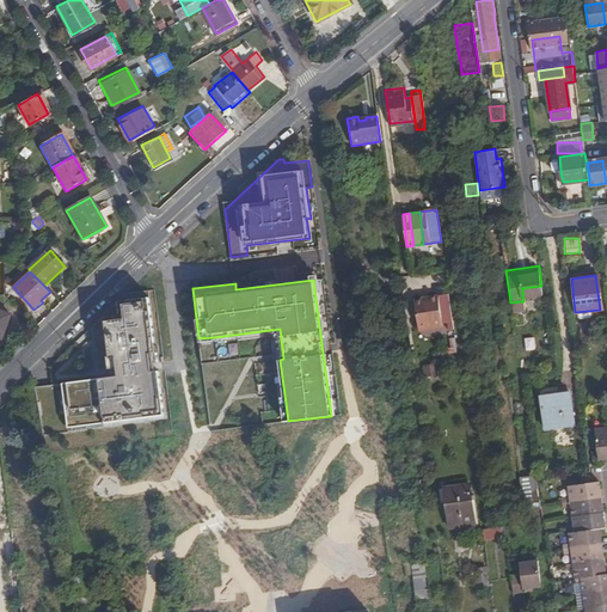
[(120,375),(43,385),(51,433),(164,418),(158,369),(149,289),(140,292),(93,334),(98,369),(118,367),(120,375)]
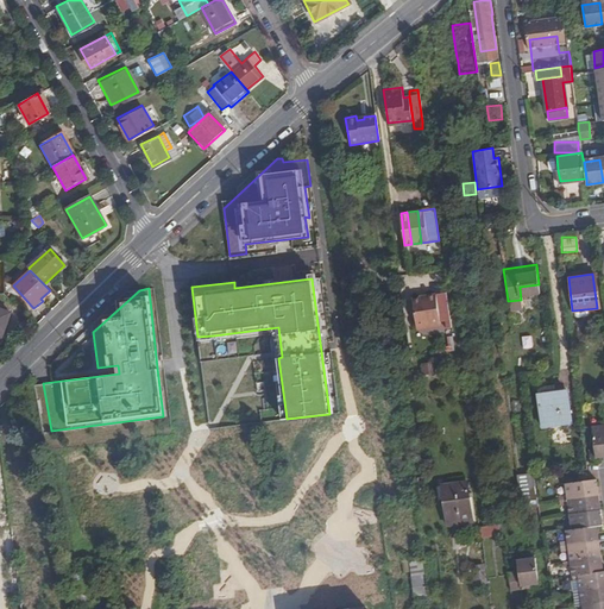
[(450,320),(445,292),(425,294),(425,296),(410,297),(415,325),(439,321),(450,320)]
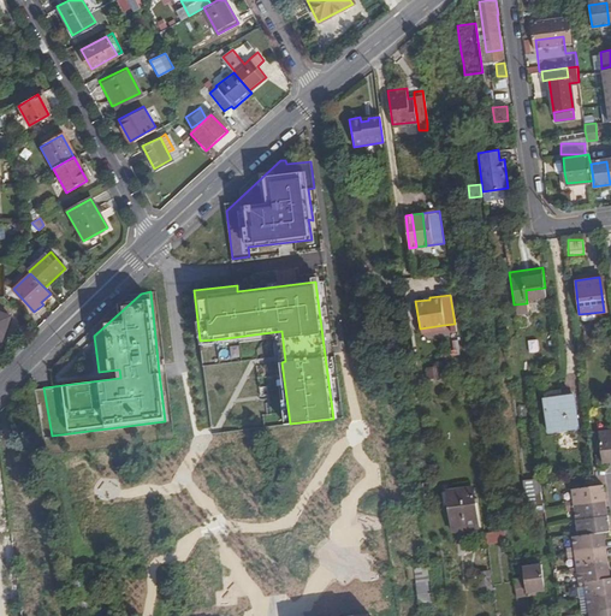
[(10,317),(0,313),(0,343),(10,317)]
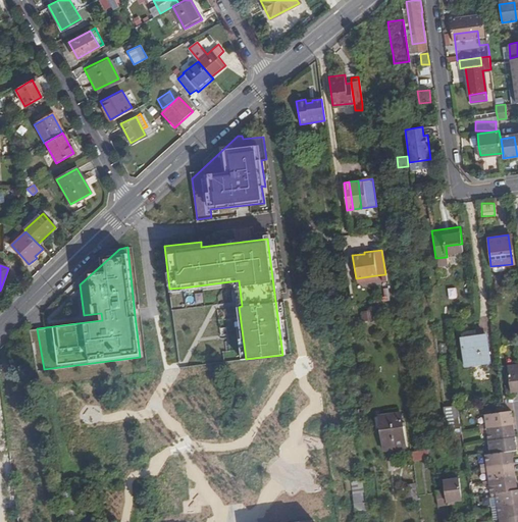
[(372,310),(361,311),(362,321),(373,320),(372,310)]
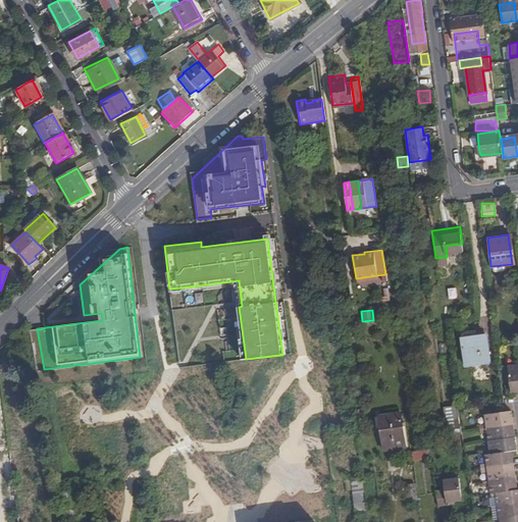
[(460,335),(462,365),(489,362),(486,331),(460,335)]
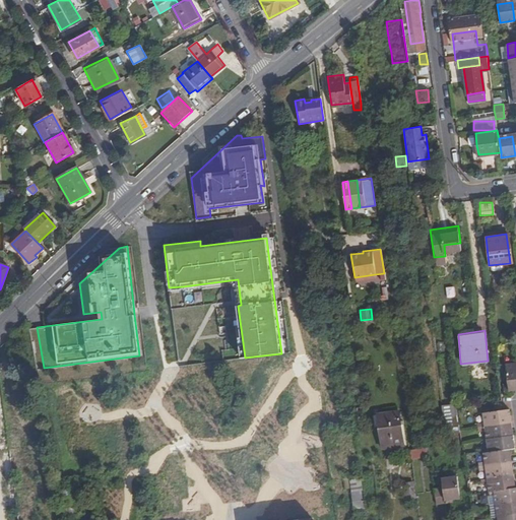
[(515,361),(504,363),(507,389),(515,388),(515,361)]
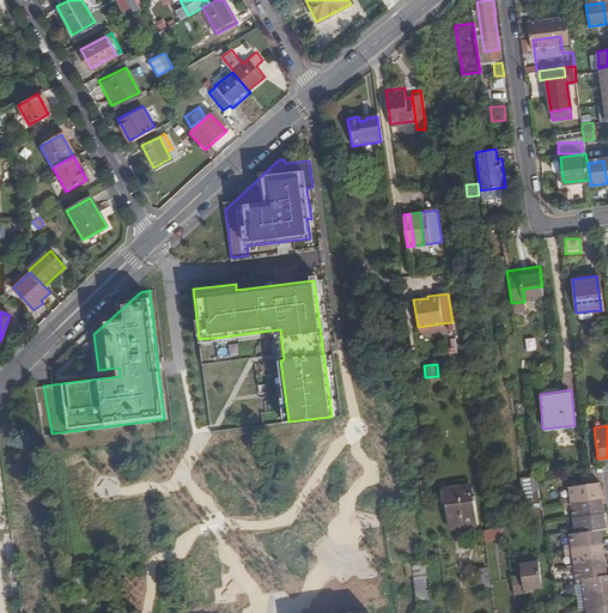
[(535,478),(518,480),(523,515),(540,513),(540,507),(535,478)]
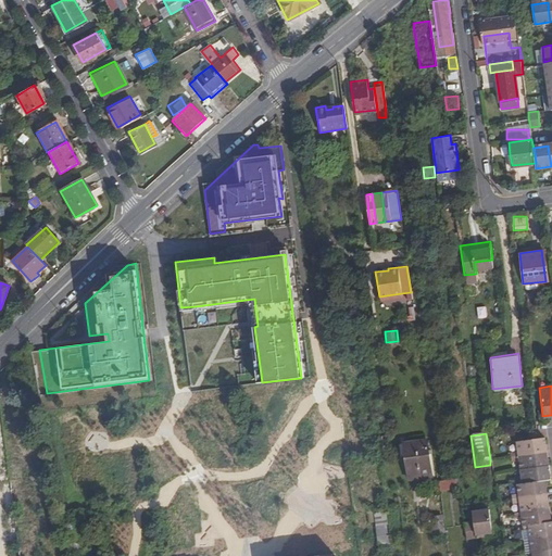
[(516,441),(518,455),(546,452),(543,438),(527,440),(516,441)]
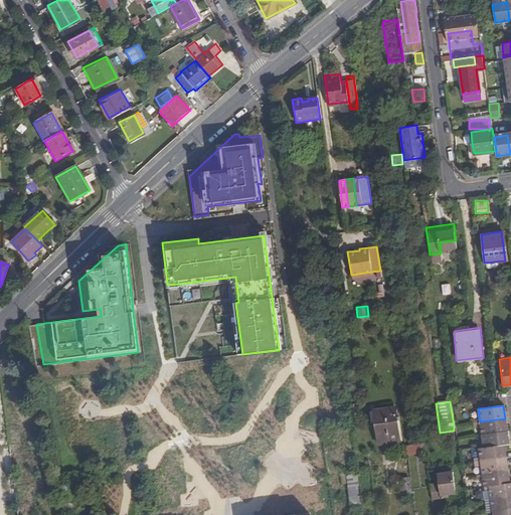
[(373,409),(377,444),(397,442),(393,407),(373,409)]
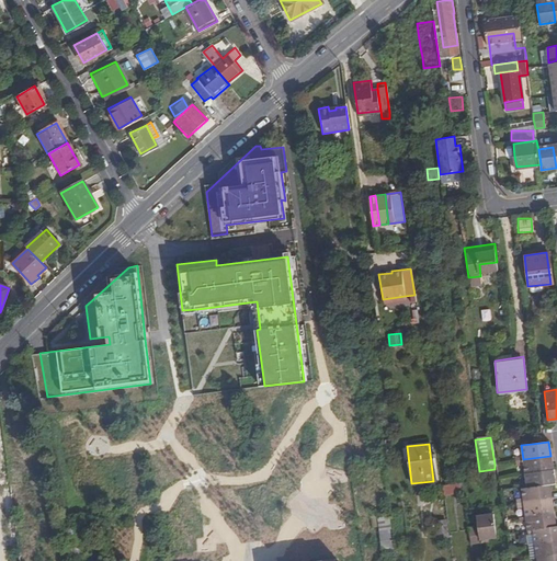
[(523,459),(524,473),(553,469),(550,456),(523,459)]
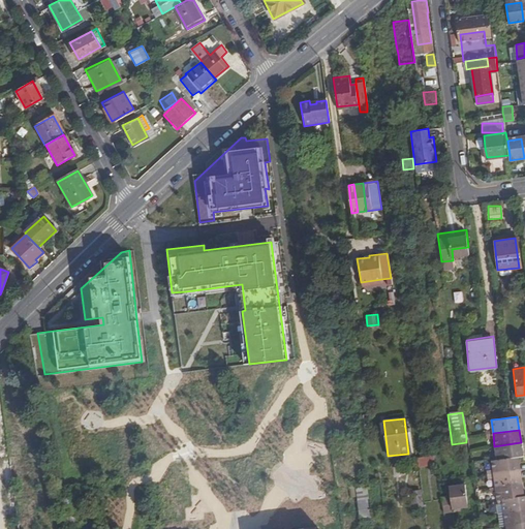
[(495,454),(496,459),(517,457),(522,456),(521,442),(494,446),(495,454)]
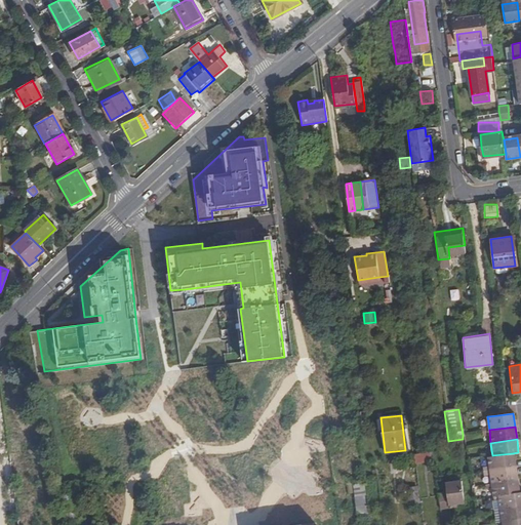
[(444,446),(431,448),(432,457),(445,455),(444,446)]
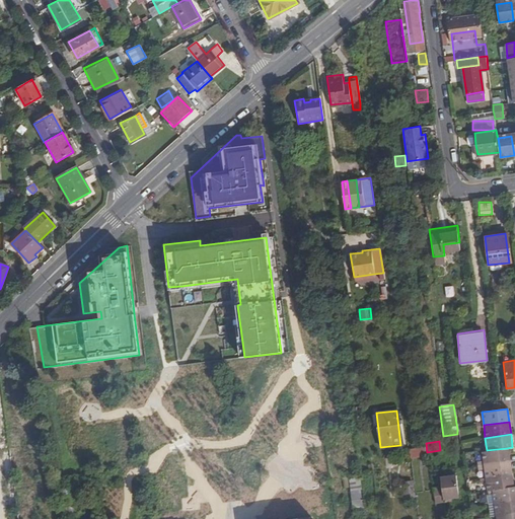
[(408,447),(409,456),(426,453),(425,444),(408,447)]
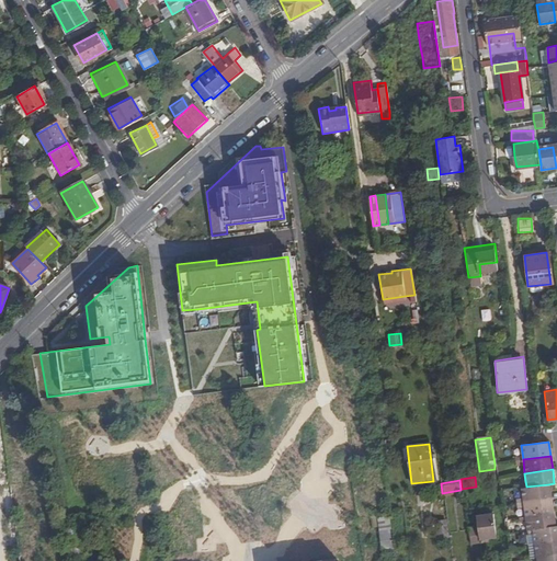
[(522,496),(523,502),(550,499),(548,484),(526,487),(521,488),(522,496)]
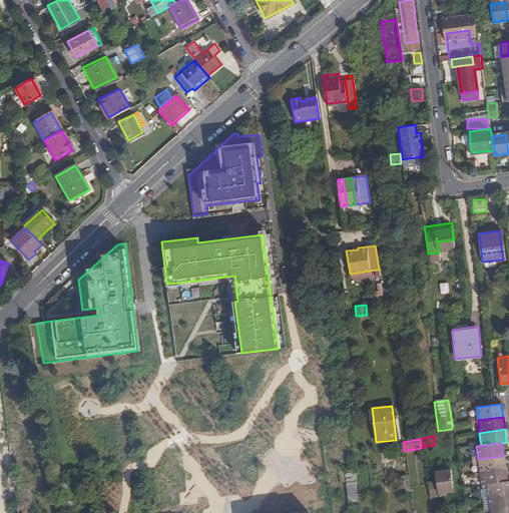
[(478,462),(479,471),(505,468),(503,456),(478,459),(478,462)]
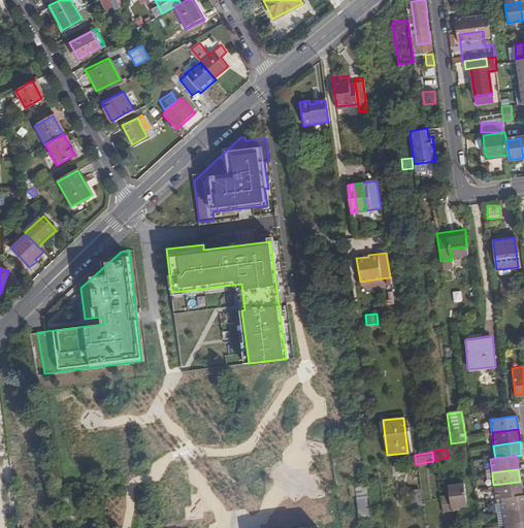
[(494,489),(495,498),(500,498),(522,495),(521,494),(520,482),(493,485),(494,489)]
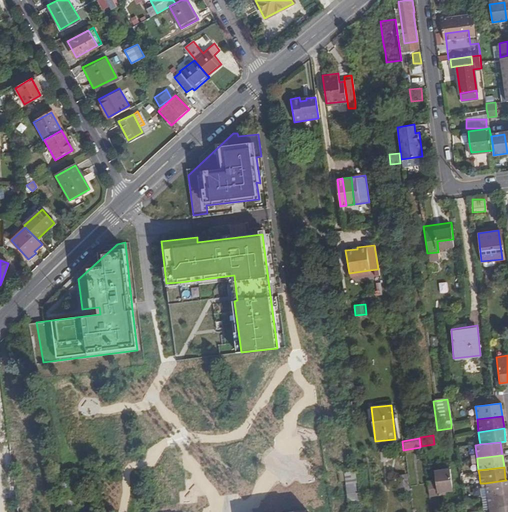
[(432,470),(435,491),(444,490),(451,489),(448,468),(432,470)]
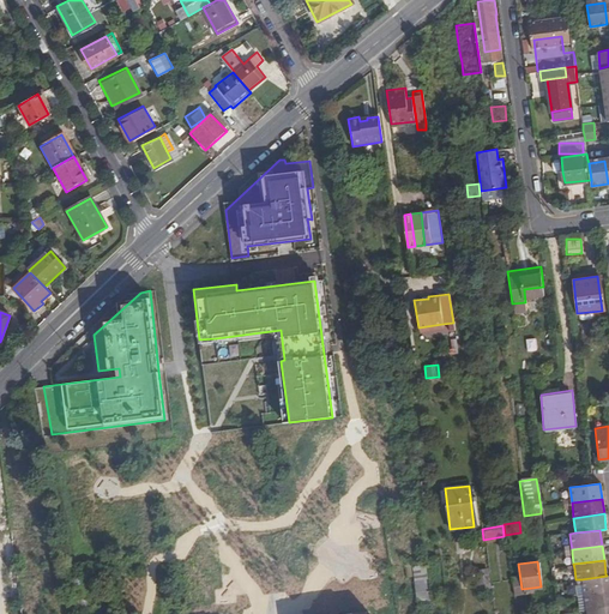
[(480,587),(489,585),(487,567),(477,569),(480,587)]
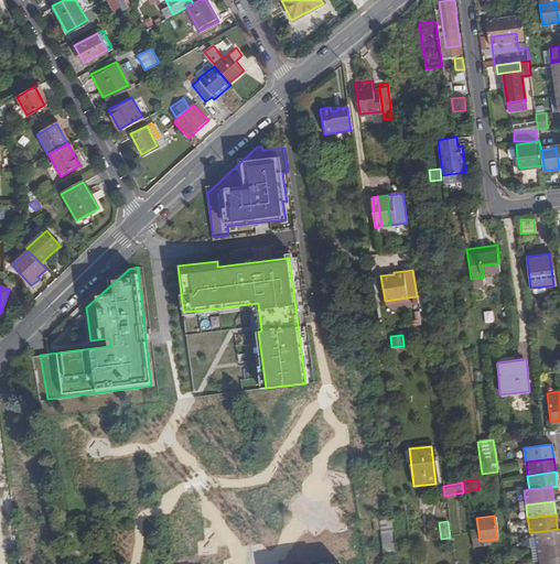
[(535,532),(537,545),(559,541),(559,527),(557,528),(558,529),(535,532)]
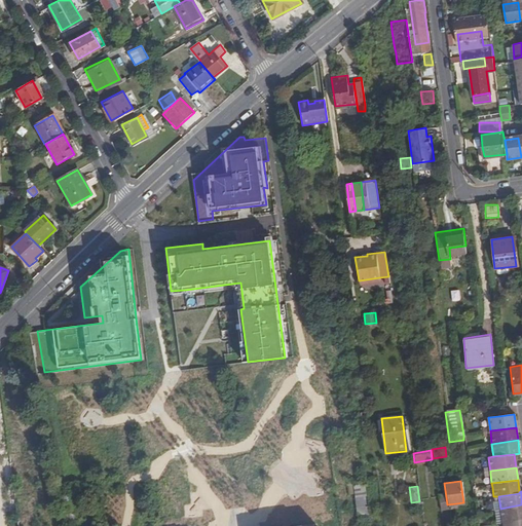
[(365,497),(356,498),(357,511),(366,509),(365,497)]
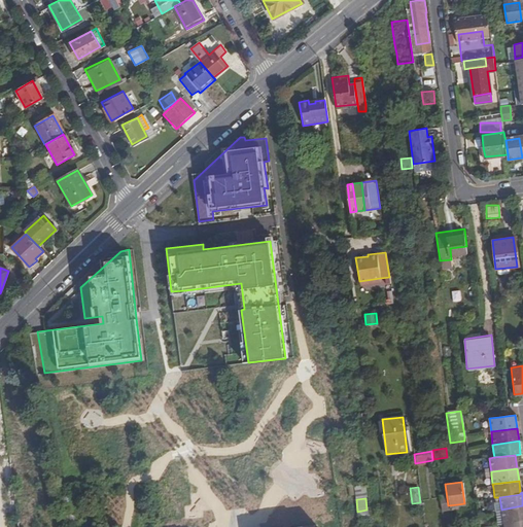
[(522,505),(501,510),(502,522),(522,519),(522,505)]
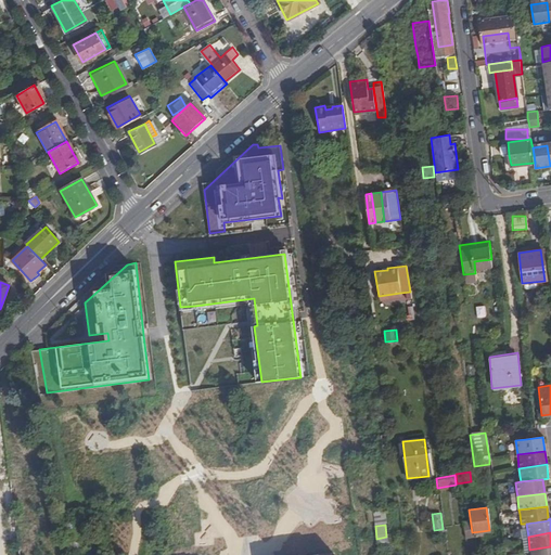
[(35,554),(33,537),(17,539),(20,554),(35,554)]
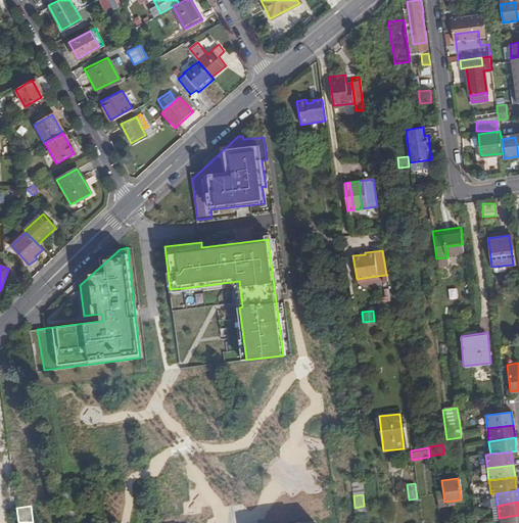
[(18,522),(16,508),(6,509),(7,522),(18,522)]
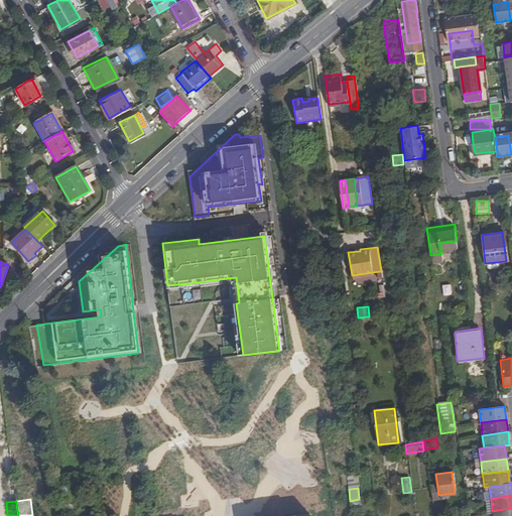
[(441,515),(440,506),(431,506),(432,515),(441,515)]
